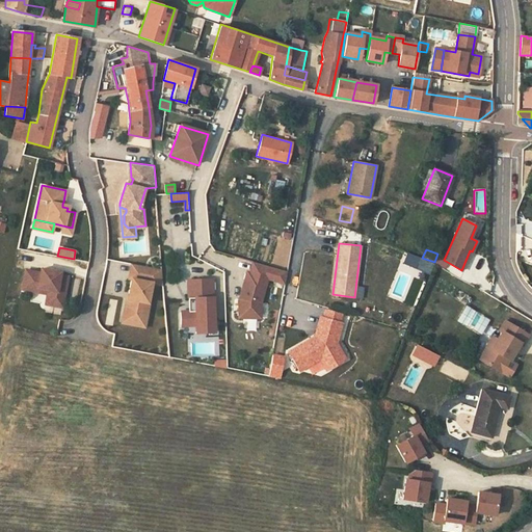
[(429,275),(433,264),(406,253),(401,264),(429,275)]
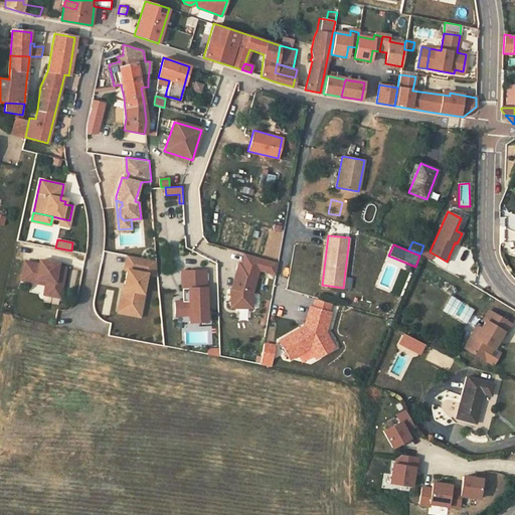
[(158,274),(157,259),(128,253),(125,269),(128,269),(124,288),(123,288),(121,303),(143,307),(145,292),(144,292),(147,272),(158,274)]
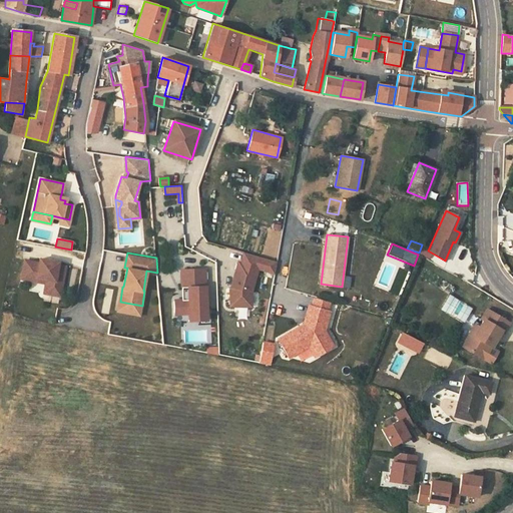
[(277,262),(243,252),(240,263),(238,263),(230,290),(229,306),(250,306),(250,292),(258,269),(275,273),(277,262)]
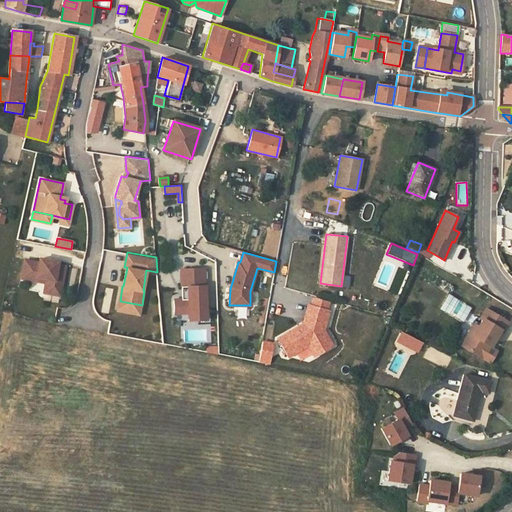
[(24,258),(20,277),(32,279),(32,275),(46,278),(45,282),(44,287),(60,290),(65,265),(58,264),(58,261),(40,258),(39,261),(24,258)]
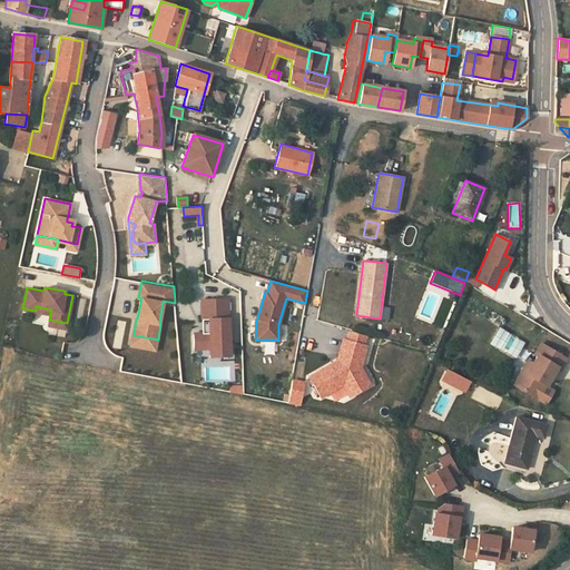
[(209,356),(229,355),(227,298),(202,300),(203,333),(193,333),(194,349),(208,347),(209,356)]
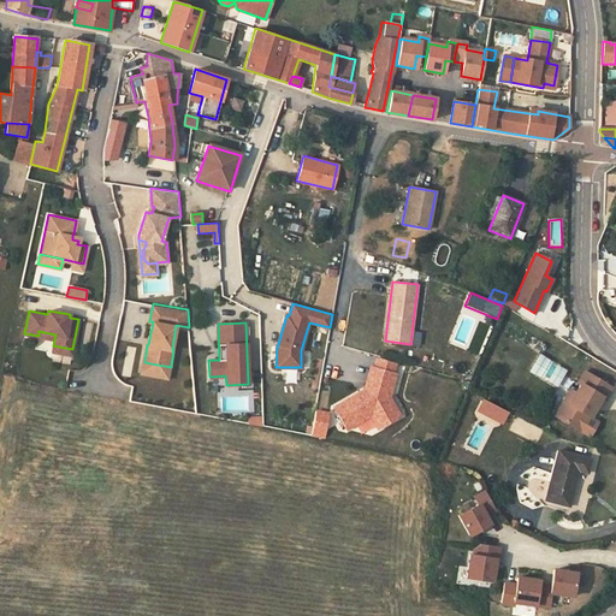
[(53,345),(52,351),(71,355),(72,349),(53,345)]
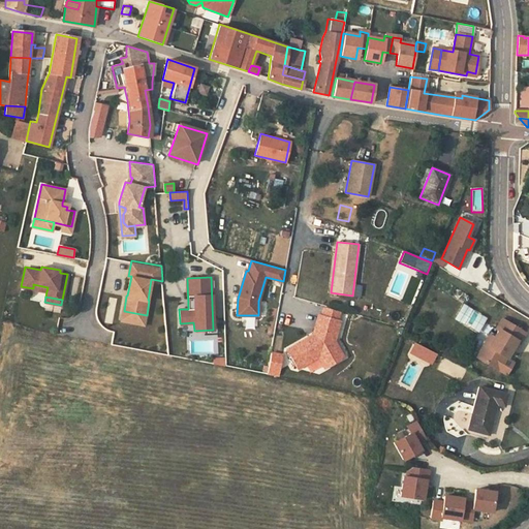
[(462,304),(453,319),(477,334),(487,317),(462,304)]
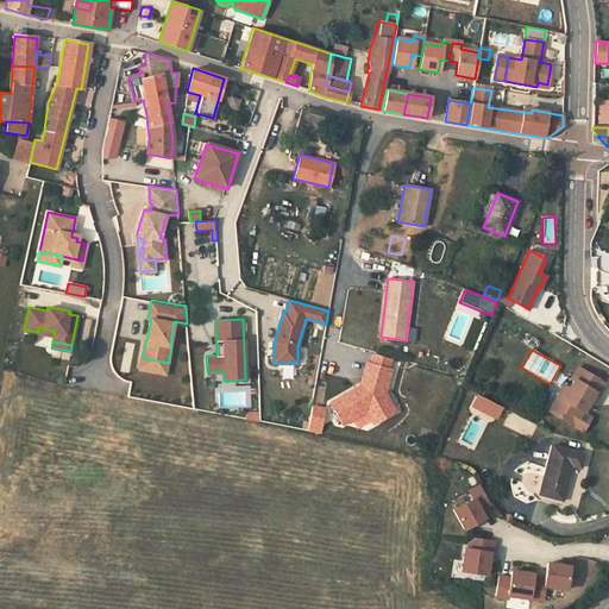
[(384,391),(391,368),(388,368),(391,358),(372,353),(370,363),(366,362),(359,384),(330,402),(343,424),(366,409),(374,422),(396,410),(384,391)]
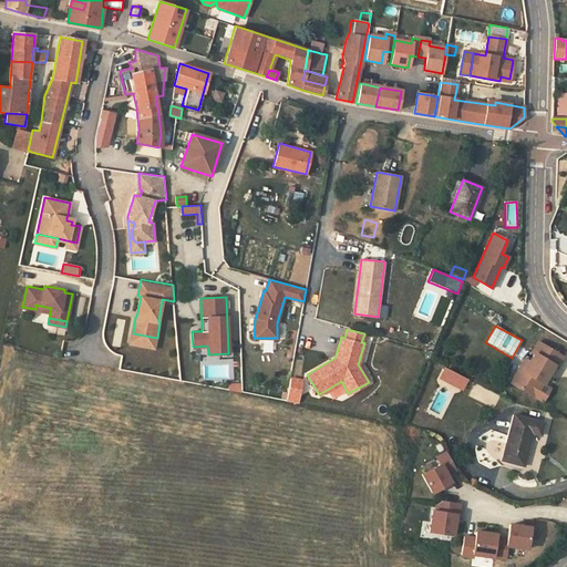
[(155,347),(157,338),(133,333),(131,342),(155,347)]
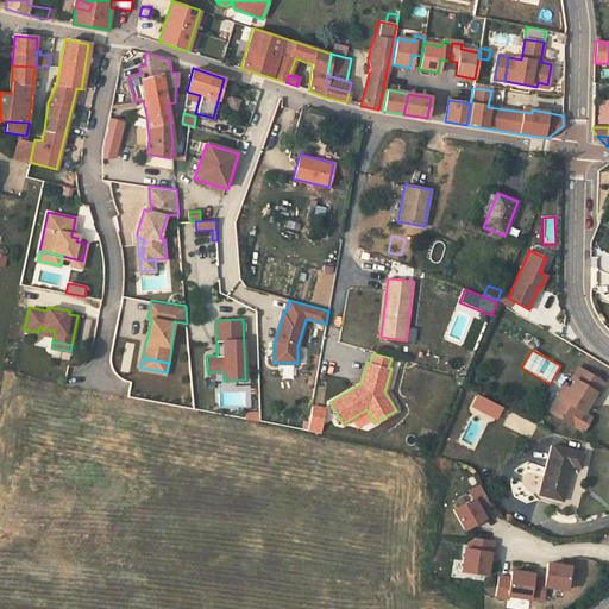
[(547,410),(581,431),(589,416),(582,413),(594,393),(596,394),(603,383),(576,366),(569,378),(572,380),(567,388),(560,400),(552,402),(547,410)]
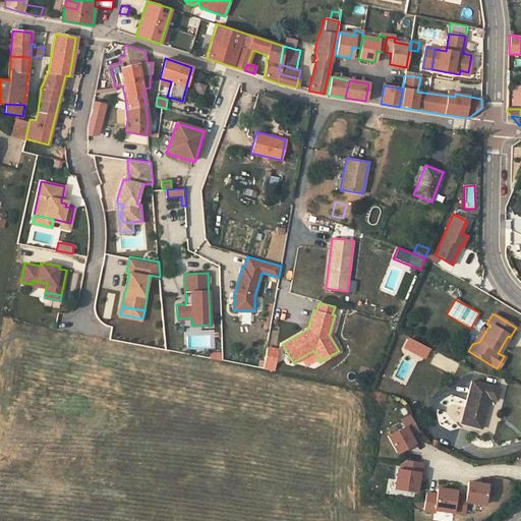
[(480,330),(472,344),(479,342),(485,332),(480,330)]
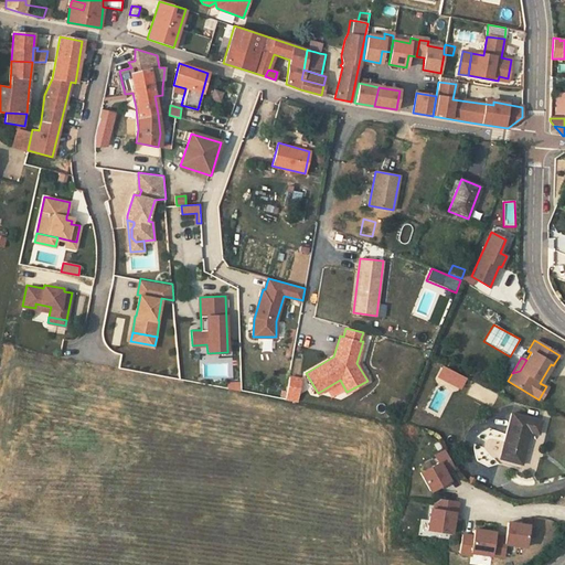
[(459,388),(465,377),(445,369),(439,380),(459,388)]
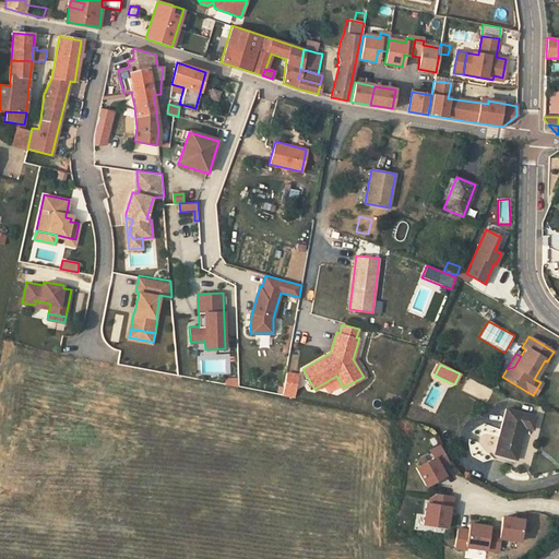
[(299,375),(286,372),(282,394),(295,396),(299,375)]
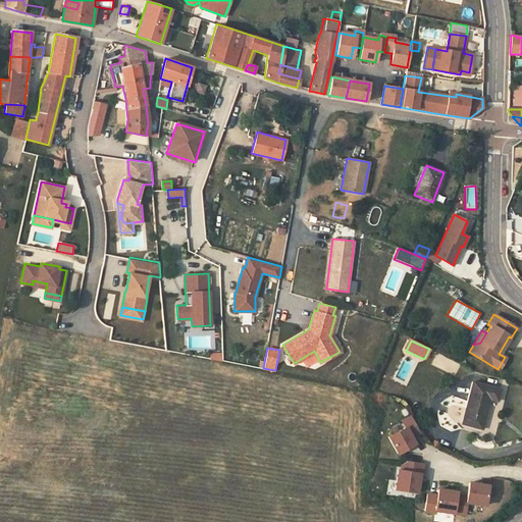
[(432,365),(450,371),(453,361),(435,355),(432,365)]
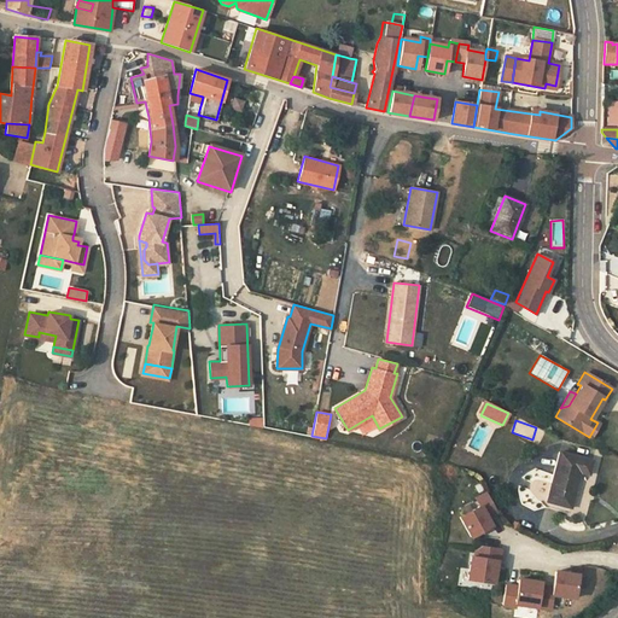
[(592,460),(558,452),(546,501),(547,501),(564,506),(569,508),(579,472),(588,474),(592,460)]
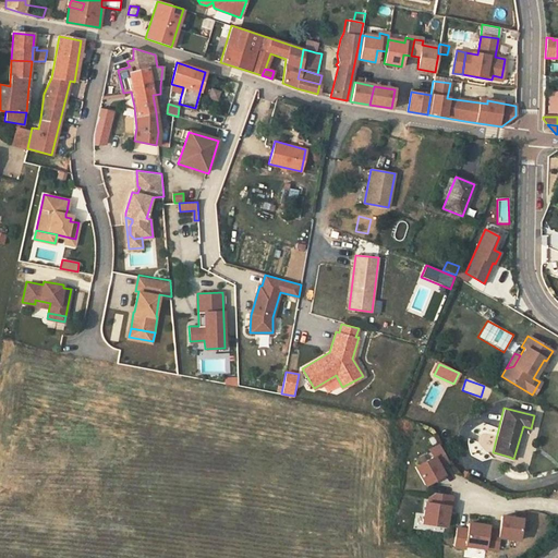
[(429,450),(433,457),(415,466),(425,484),(444,474),(439,468),(449,462),(439,445),(429,450)]
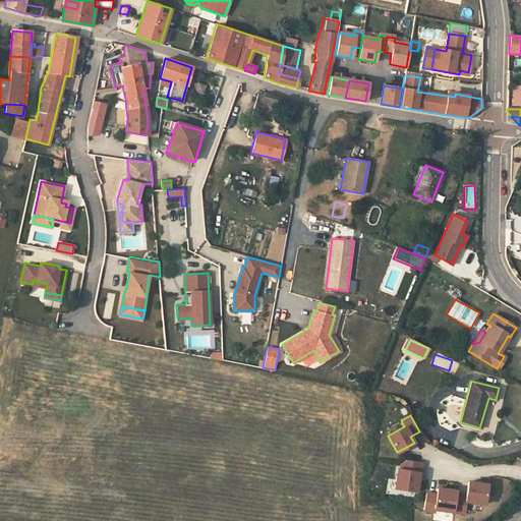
[(475,426),(461,422),(460,428),(474,431),(475,426)]
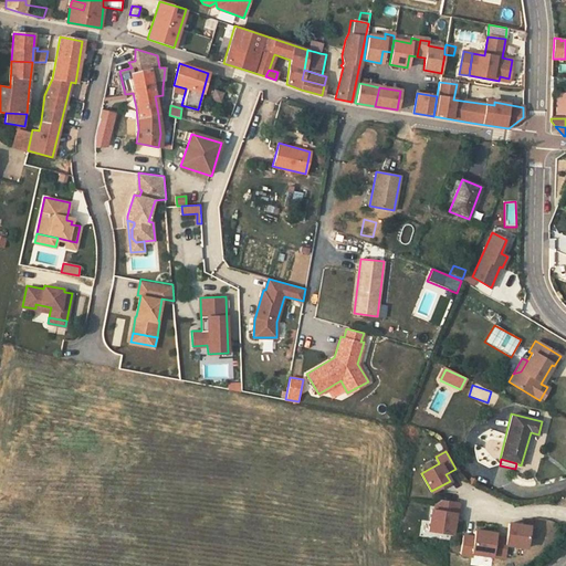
[(441,500),(436,503),(435,510),(431,509),(428,530),(451,533),(453,513),(457,513),(459,502),(441,500)]
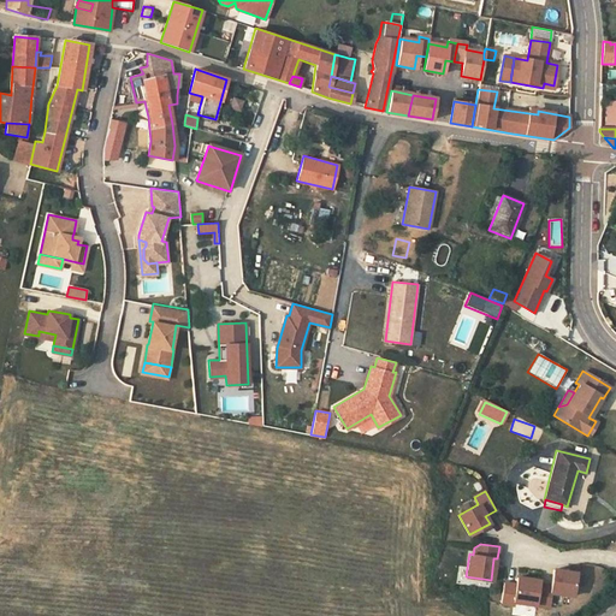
[(538,586),(535,605),(548,606),(550,592),(573,596),(575,573),(552,569),(550,587),(538,586)]
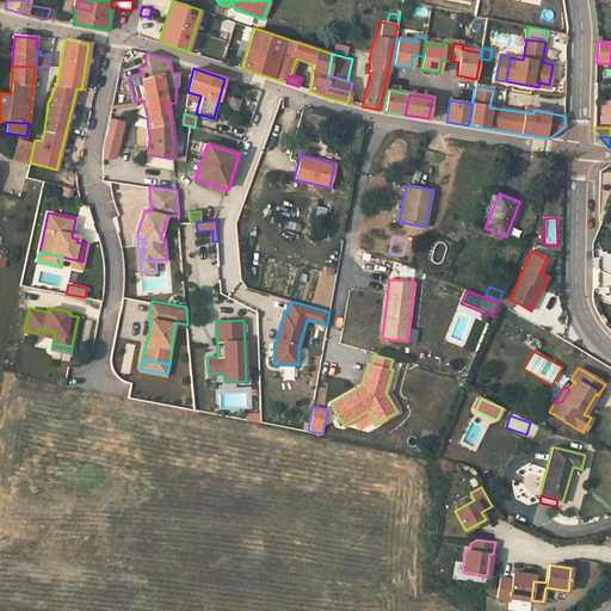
[(499,578),(495,598),(508,599),(508,597),(531,600),(534,581),(535,575),(512,572),(511,579),(499,578)]
